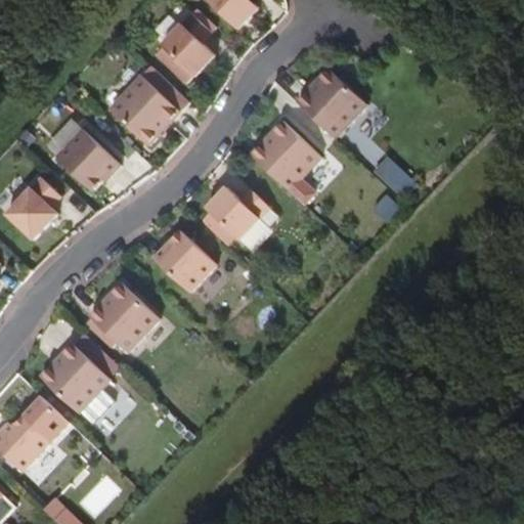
[(210,0),(229,17),(239,28),(260,5),(254,0),(210,0)]
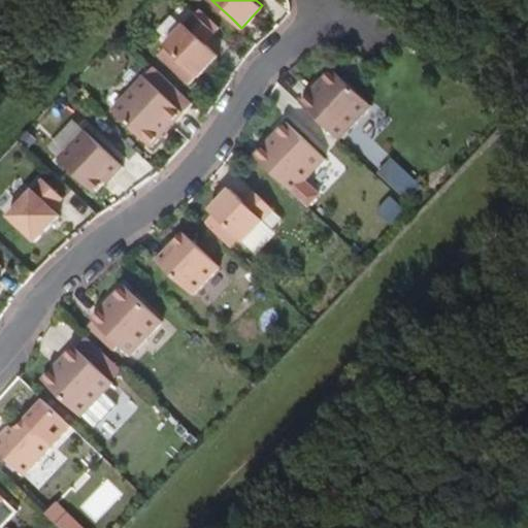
[(198,8),(194,12),(213,30),(218,26),(198,8)]
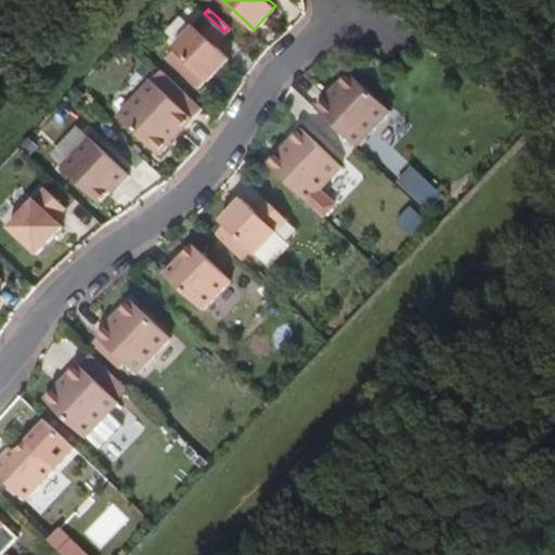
[(204,13),(172,48),(175,49),(167,57),(198,87),(206,79),(207,80),(229,57),(215,44),(226,33),(224,31),(204,13)]
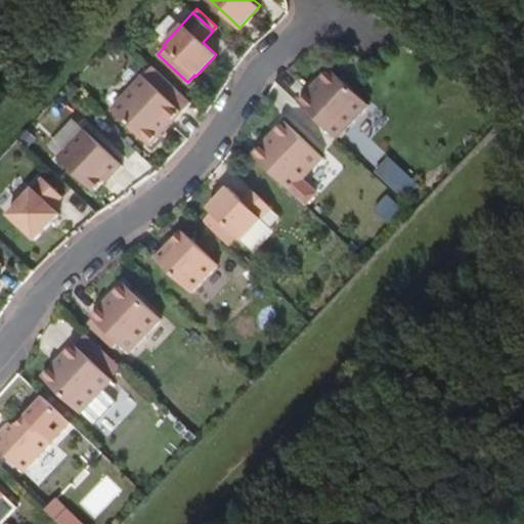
[(111,107),(149,144),(160,133),(157,131),(167,119),(171,122),(190,100),(169,81),(151,63),(111,107)]
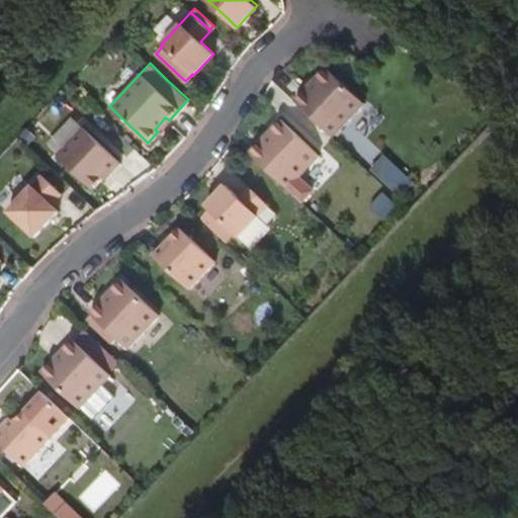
[(293,98),(332,135),(362,101),(324,65),(314,76),(317,79),(306,90),(303,86),(293,98)]
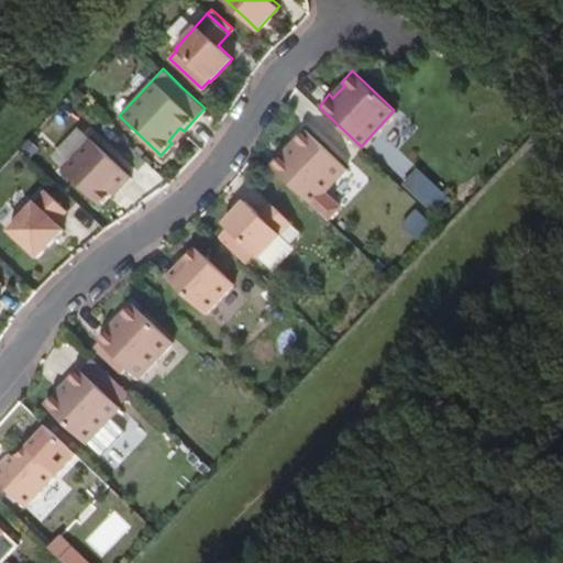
[(282,152),(271,164),(312,203),(346,167),(305,128),(294,140),(296,143),(285,155),(282,152)]
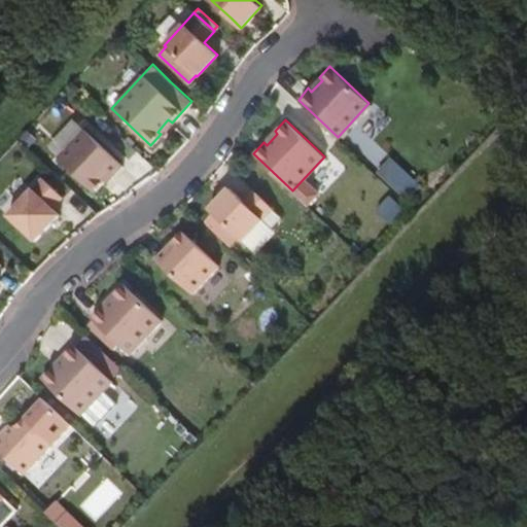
[(121,164),(83,129),(57,157),(94,191),(109,175),(111,177),(121,164)]
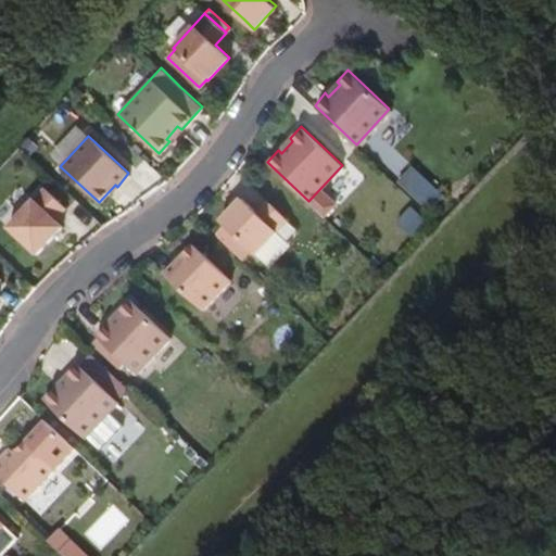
[(54,218),(65,206),(43,187),(8,226),(36,253),(62,225),(54,218)]
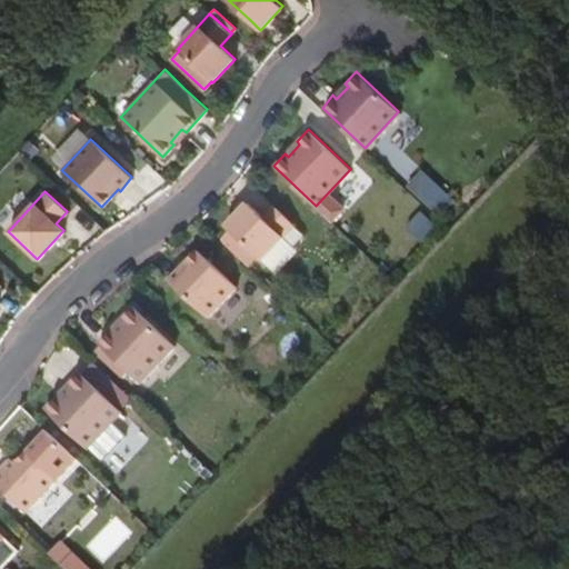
[(262,216),(247,201),(226,225),(228,228),(219,238),(248,266),(257,255),(261,259),(293,223),(272,203),(262,216)]
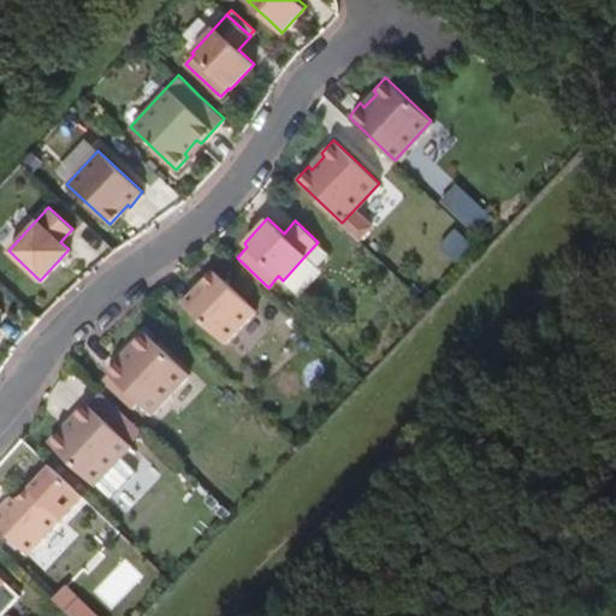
[(318,242),(283,280),(298,295),(321,270),(317,265),(329,253),(318,242)]
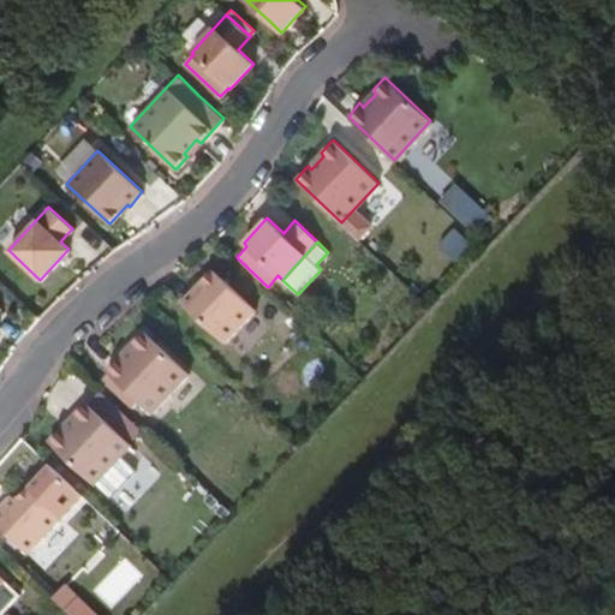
[(256,310),(213,269),(196,288),(193,286),(180,299),(224,342),(256,310)]
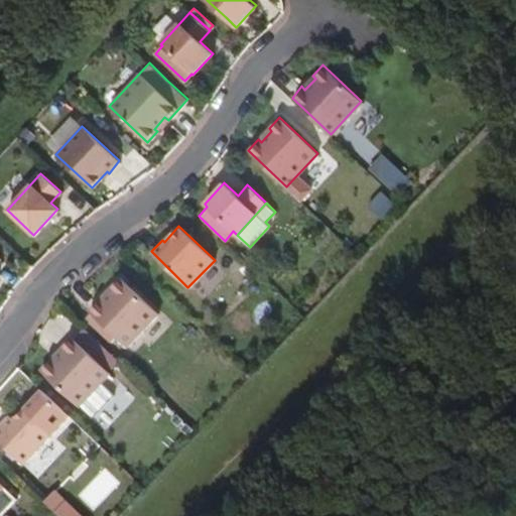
[(158,312),(120,276),(110,287),(113,289),(103,301),(100,298),(89,309),(90,310),(85,317),(98,330),(103,324),(116,335),(127,346),(158,312)]
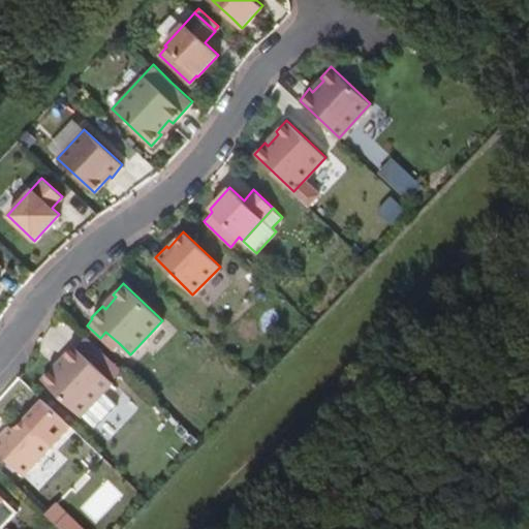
[(119,343),(105,332),(100,338),(113,350),(119,343)]
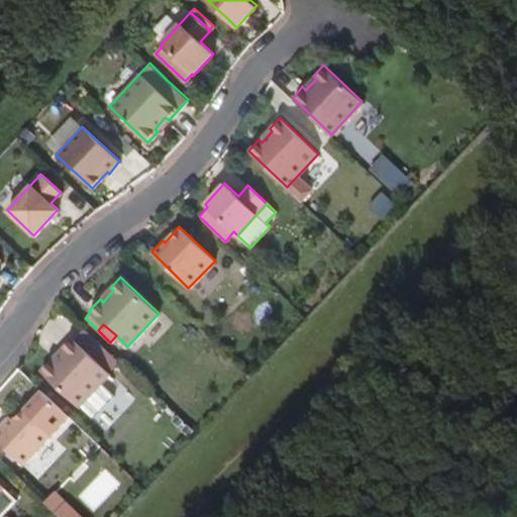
[(110,374),(72,337),(62,348),(64,350),(55,362),(50,358),(40,371),(79,407),(110,374)]
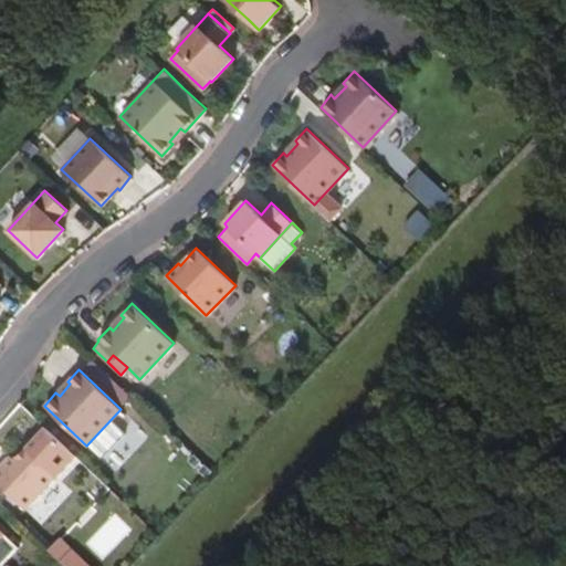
[(17,460),(12,456),(0,467),(0,484),(27,509),(59,474),(76,456),(46,427),(28,447),(17,460)]
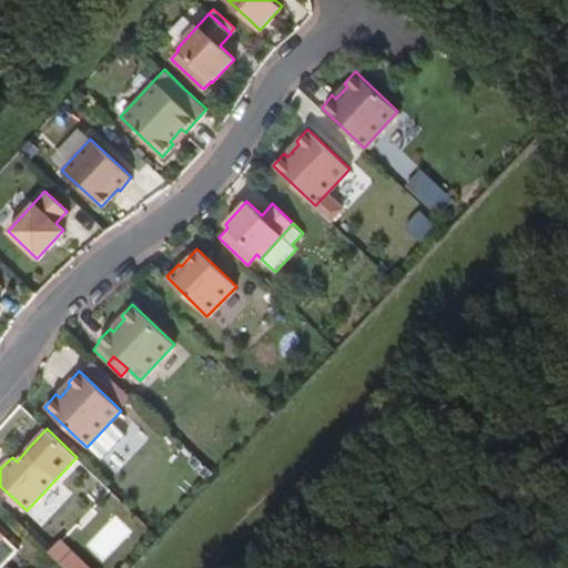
[(109,488),(99,478),(85,493),(95,501),(109,488)]
